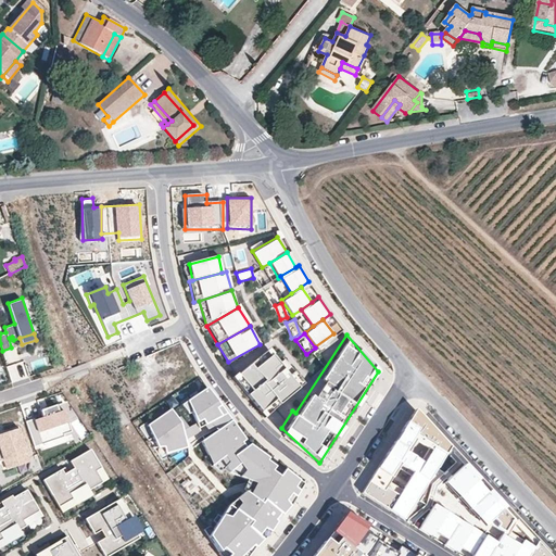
[(176,371),(186,364),(177,351),(166,358),(176,371)]
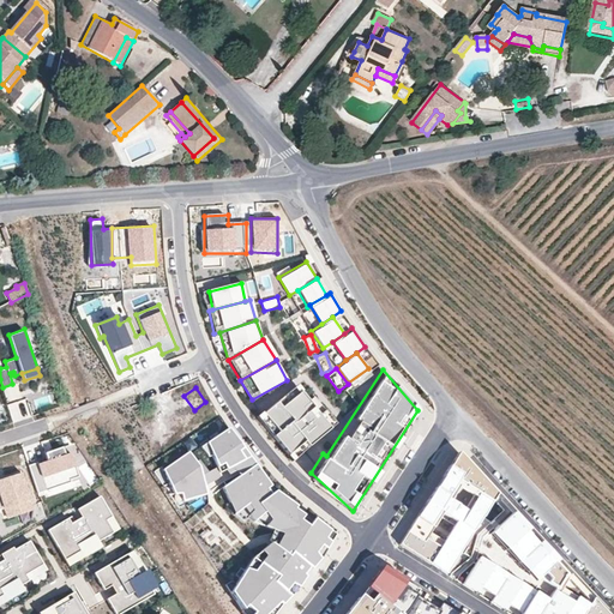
[(293,457),(336,421),(314,396),(309,399),(299,387),(280,404),(275,398),(256,414),(293,457)]
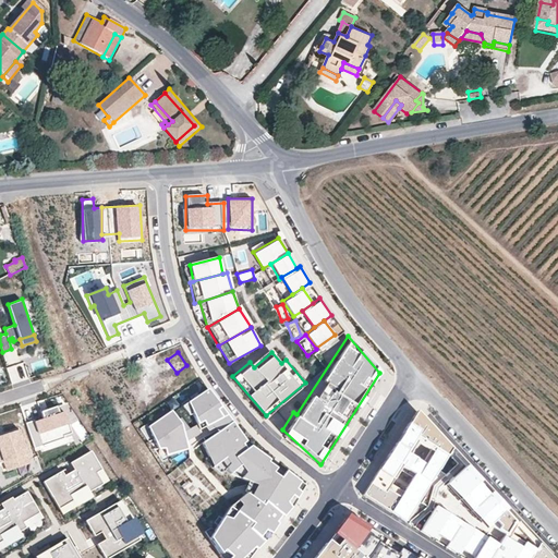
[(183,389),(194,381),(190,375),(179,383),(183,389)]
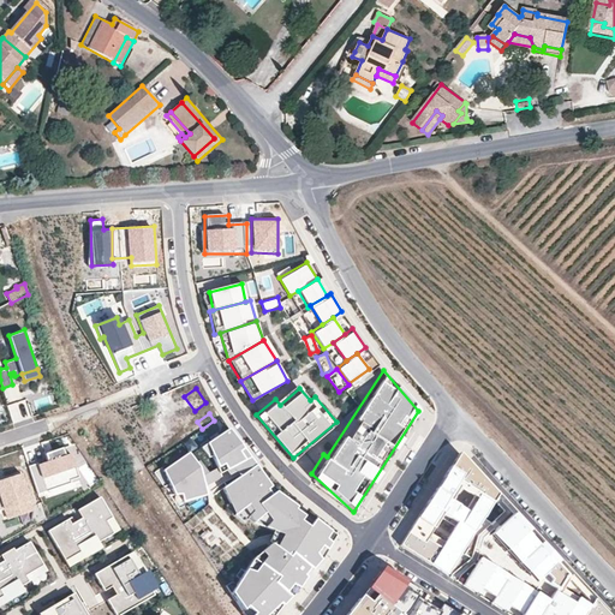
[(222,481),(257,463),(231,424),(204,440),(222,481)]
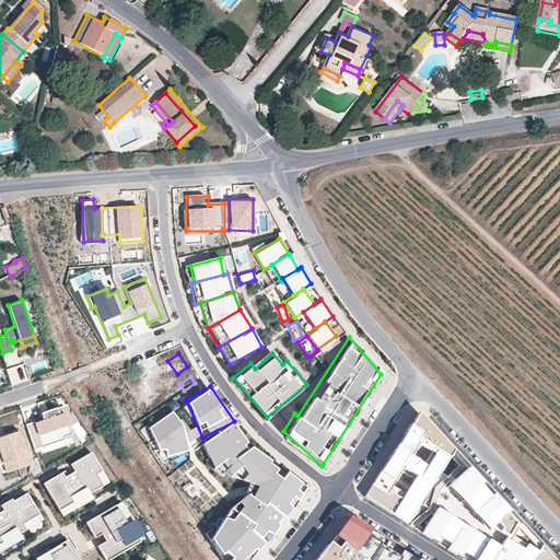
[(182,421),(171,409),(146,424),(156,448),(164,450),(166,455),(189,448),(182,421)]
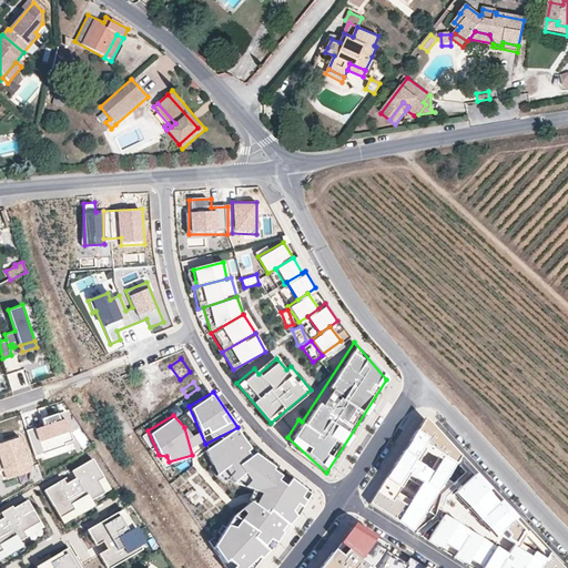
[(39,456),(80,442),(70,417),(30,430),(39,456)]
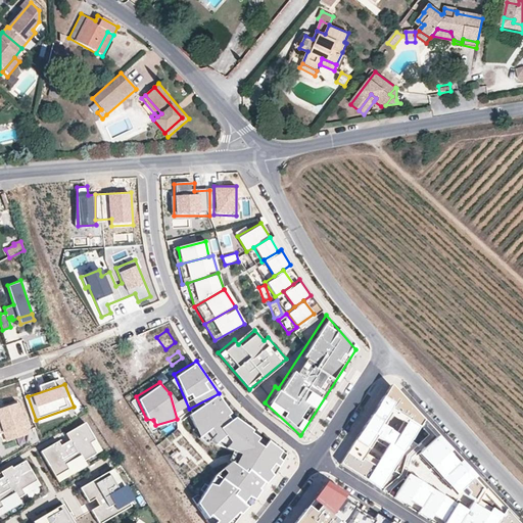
[(423,421),(390,386),(340,464),(380,488),(423,421)]
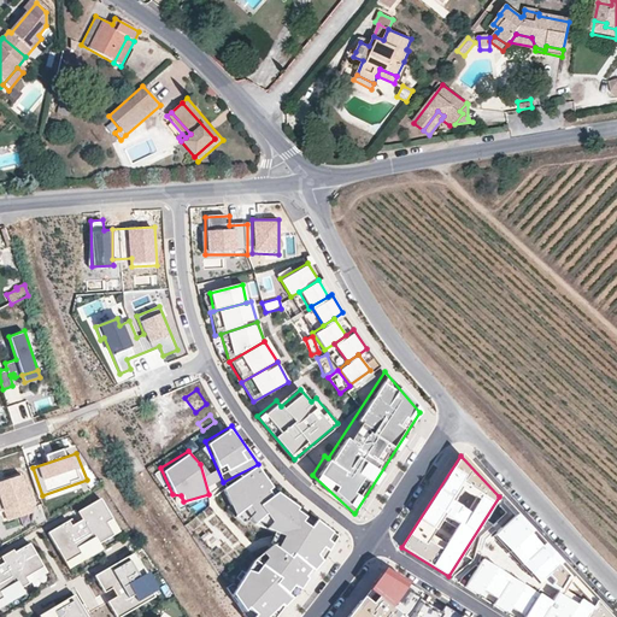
[(250,557),(229,591),(247,616),(276,616),(334,540),(281,487),(258,464),(223,482),(235,512),(246,505),(271,535),(250,557)]
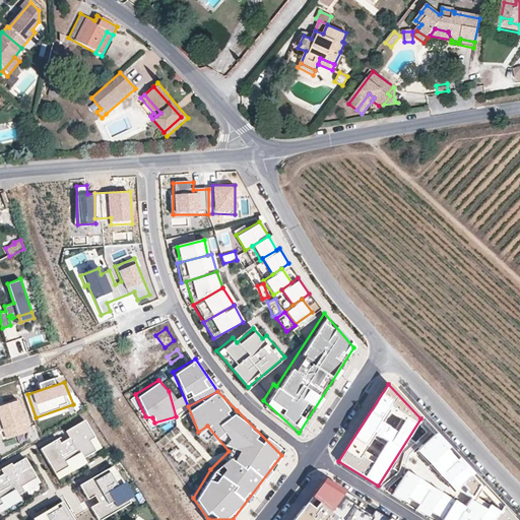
[(0,403),(0,415),(3,423),(6,434),(9,440),(35,431),(22,396),(0,403)]
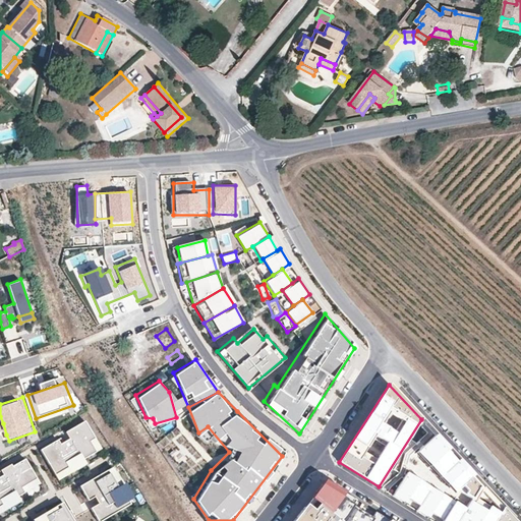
[(63,439),(43,450),(58,476),(85,460),(99,453),(93,442),(98,440),(88,421),(68,432),(72,440),(74,445),(66,450),(64,446),(67,445),(66,443),(63,439)]
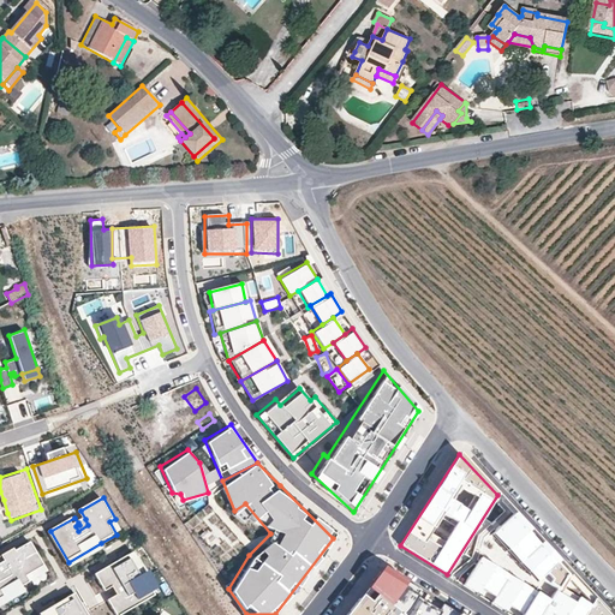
[(219,520),(230,512),(225,506),(214,513),(219,520)]
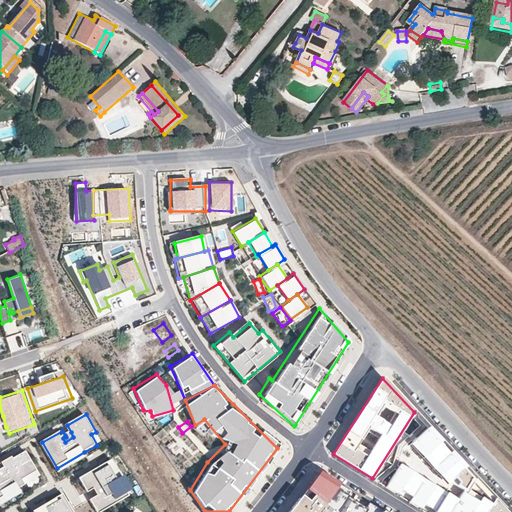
[(472,476),(428,427),(409,444),(446,484),(449,481),(464,489),(472,476)]
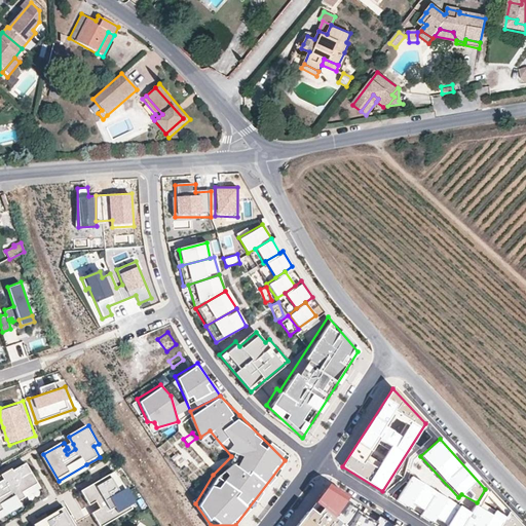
[(67,454),(75,449),(73,444),(67,447),(68,449),(65,450),(67,454)]
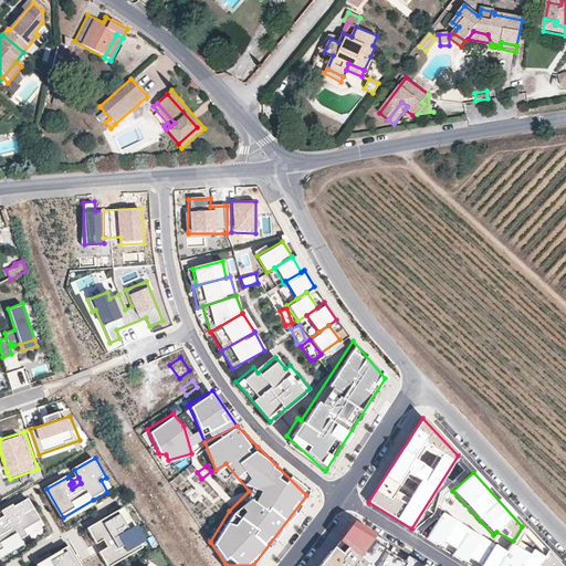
[(101,480),(107,492),(113,489),(106,478),(101,480)]
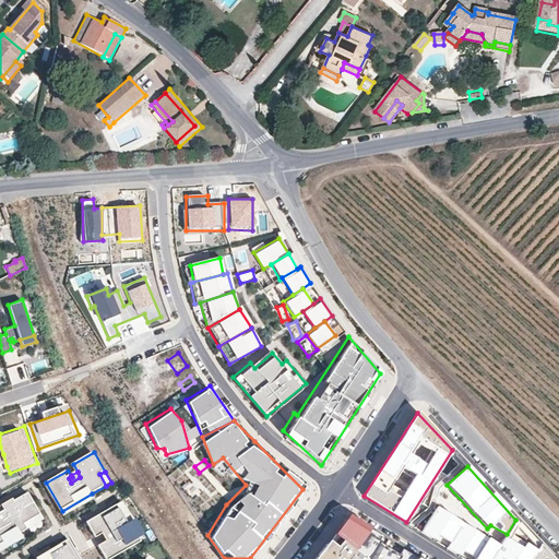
[(0,544),(21,533),(28,528),(26,523),(42,514),(30,492),(15,500),(14,498),(0,506),(0,512),(1,514),(3,513),(6,518),(0,520),(0,544)]
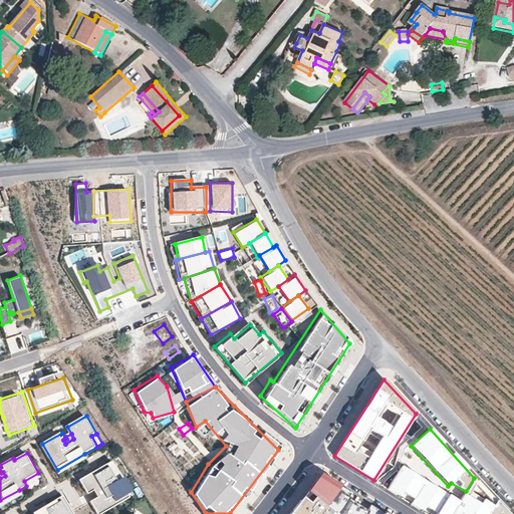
[(84,454),(57,470),(59,474),(87,459),(84,454)]
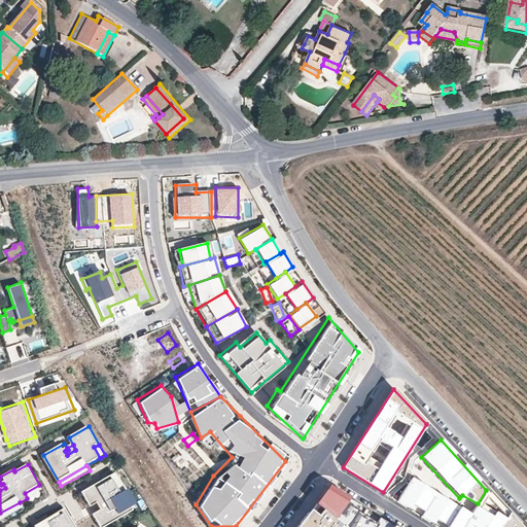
[(121,494),(127,491),(116,473),(111,476),(121,494)]
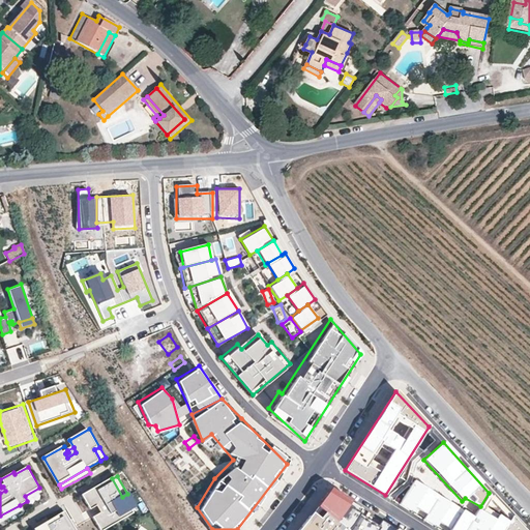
[(122,497),(112,478),(83,495),(91,510),(98,506),(105,502),(109,509),(101,513),(94,518),(100,529),(106,529),(138,512),(127,494),(122,497)]
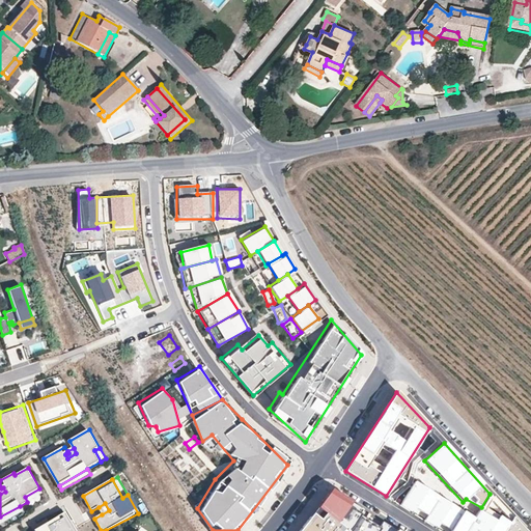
[(416,481),(399,505),(441,530),(527,530),(509,514),(505,522),(481,507),(474,518),(416,481)]
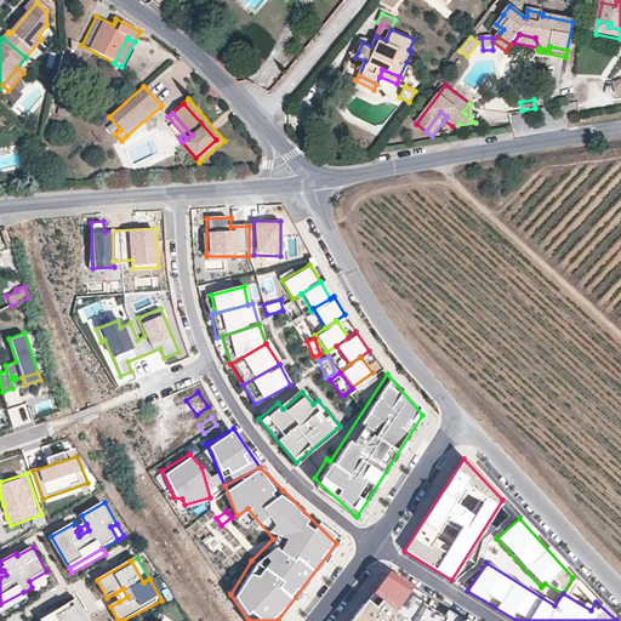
[(50,577),(46,571),(29,581),(32,587),(50,577)]
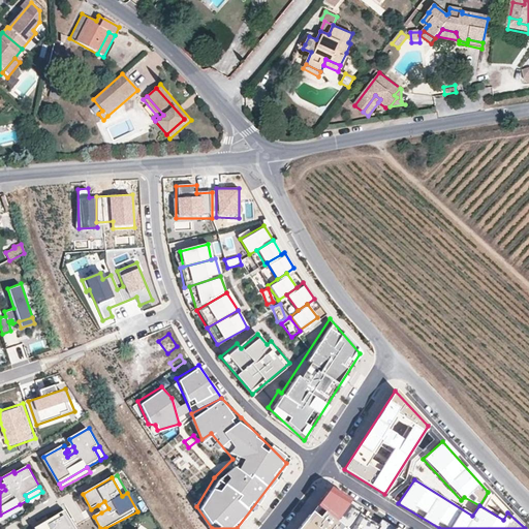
[(298,528),(394,528),(395,528),(330,489),(298,528)]
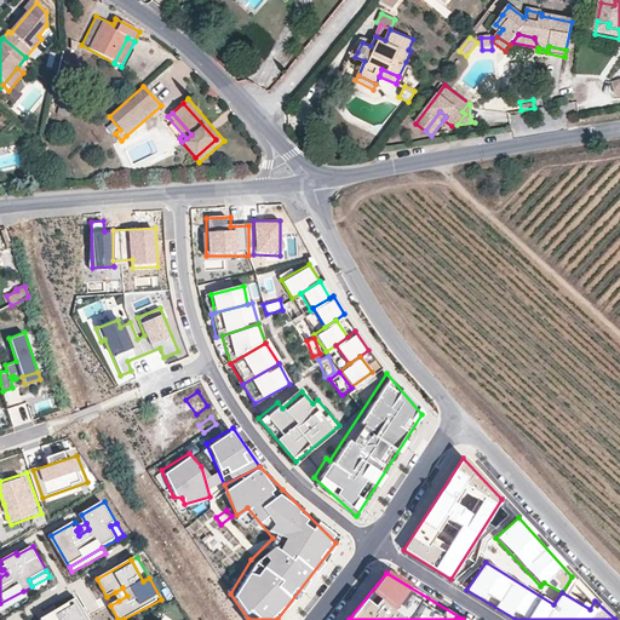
[(115,592),(119,601),(127,596),(122,587),(115,592)]
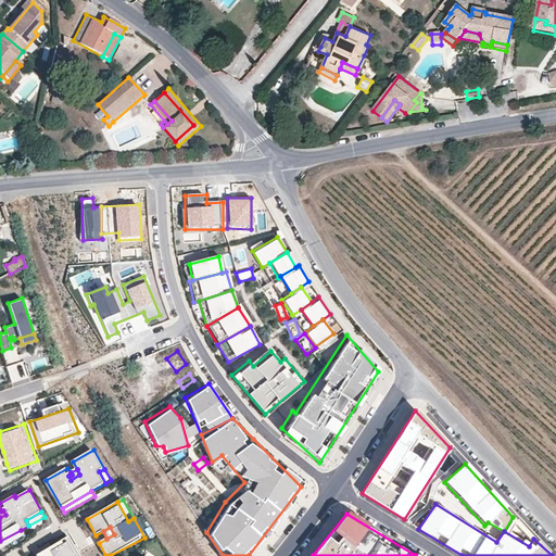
[(21,530),(0,541),(0,548),(24,534),(21,530)]
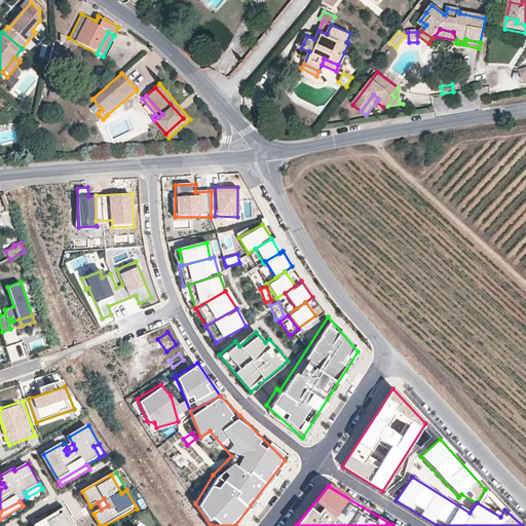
[(76,525),(66,506),(58,512),(60,515),(47,522),(49,525),(76,525)]
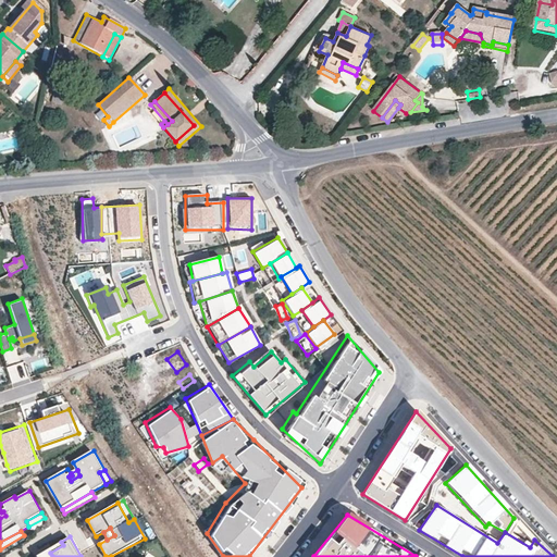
[(36,556),(52,556),(50,553),(63,545),(61,542),(36,556)]
